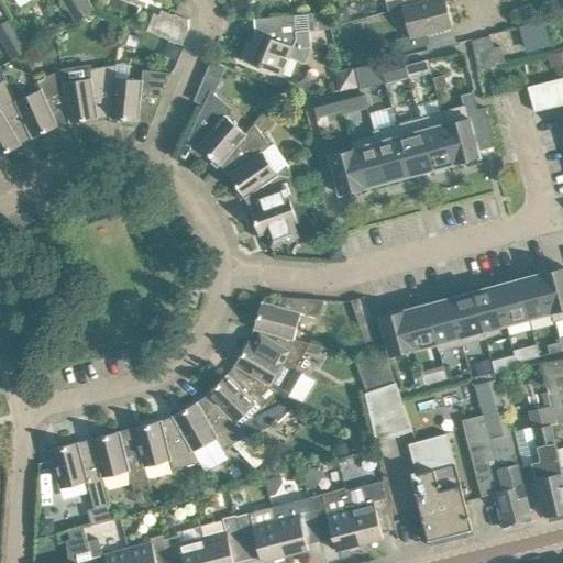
[(95,10),(88,0),(62,0),(75,22),(95,10)]
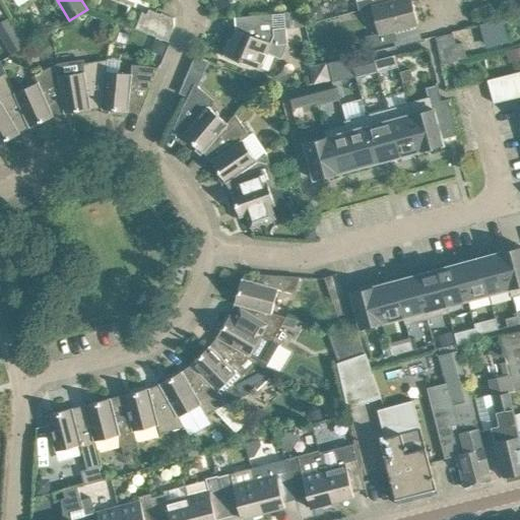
[(235,0),(213,0),(218,8),(235,0)]
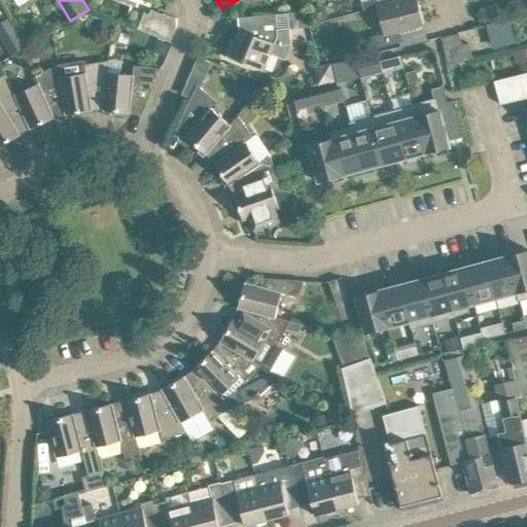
[(392,0),(361,0),(364,10),(379,7),(393,2),(392,0)]
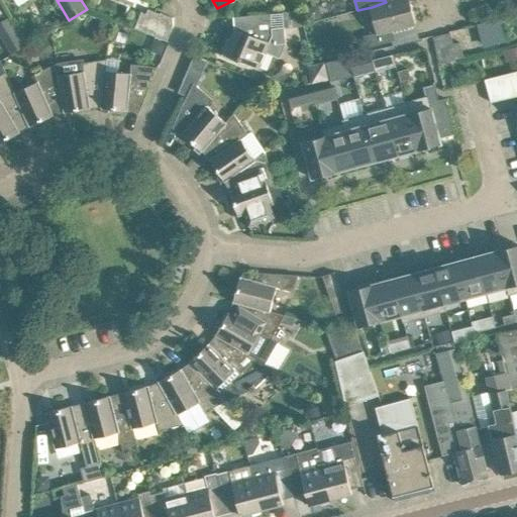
[(414,24),(408,0),(395,0),(386,2),(372,7),(378,32),(364,36),(367,47),(395,40),(392,30),(414,24)]
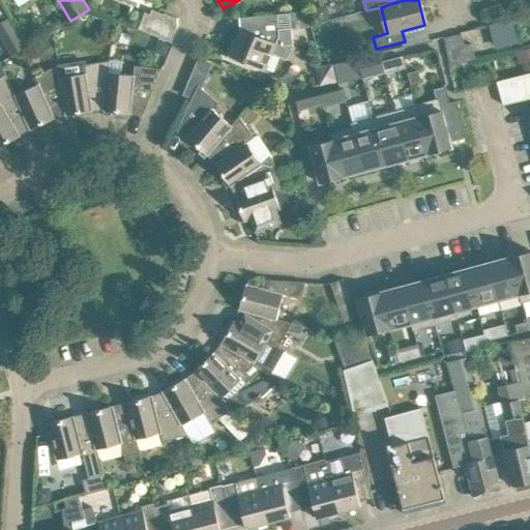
[(327,5),(313,8),(317,23),(330,19),(327,5)]
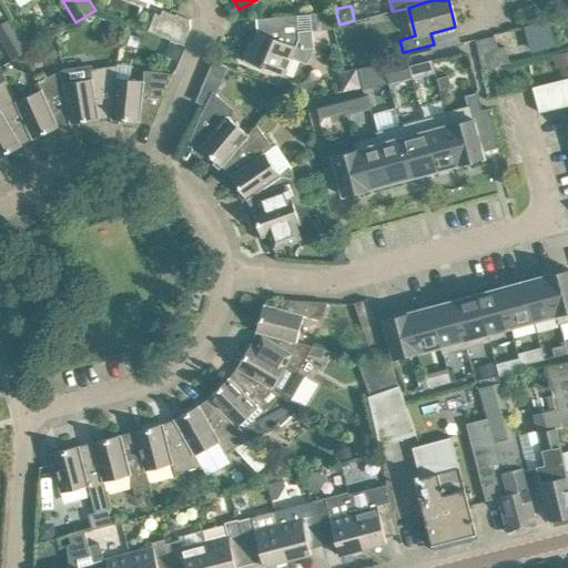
[(183,46),(190,28),(190,20),(176,14),(175,16),(163,10),(161,16),(155,13),(148,31),(183,46)]
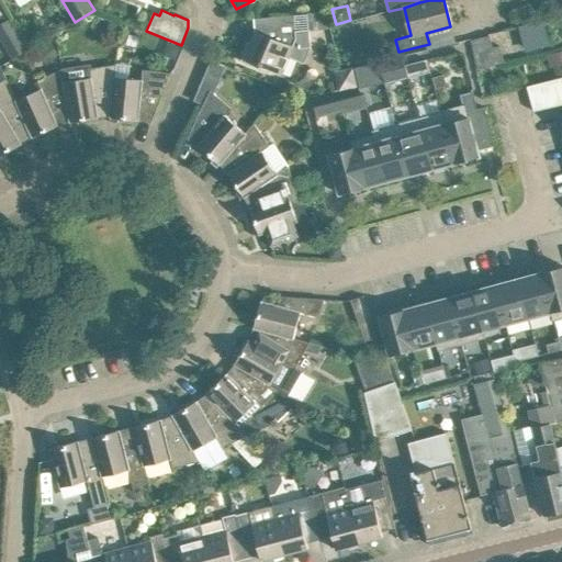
[(307,14),(294,15),(277,17),(278,32),(276,41),(256,32),(250,43),(247,42),(239,60),(261,69),(262,66),(282,75),(289,57),(304,64),(310,51),(307,14)]
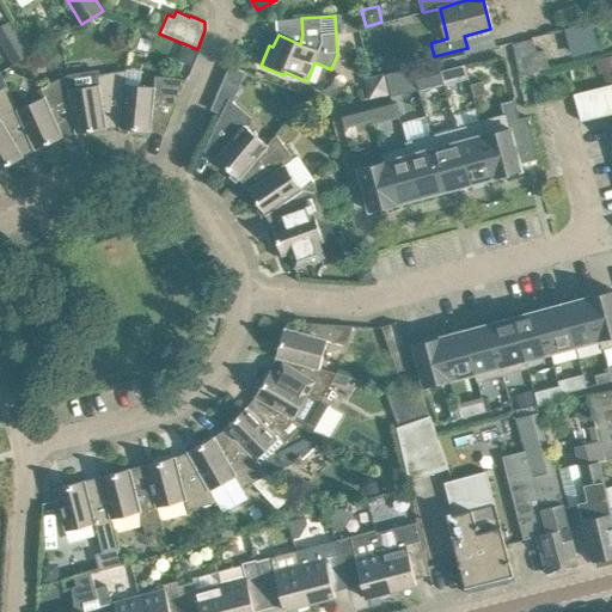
[(26,44),(11,22),(0,28),(0,40),(14,63),(31,54),(26,44)]
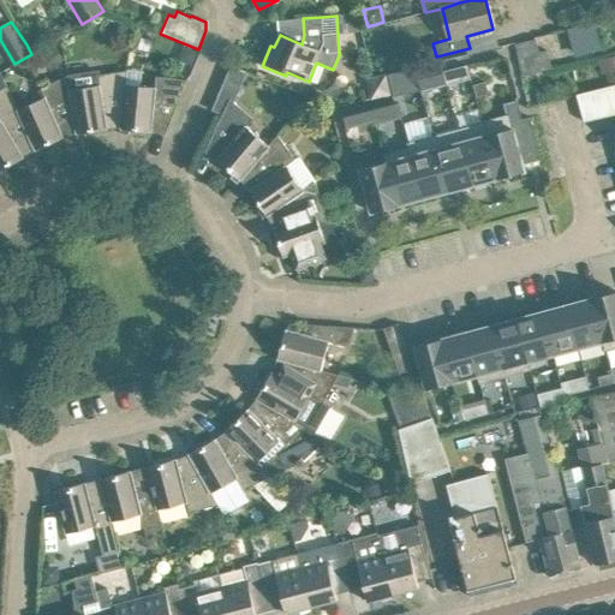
[(120,23),(113,39),(124,43),(131,28),(120,23)]
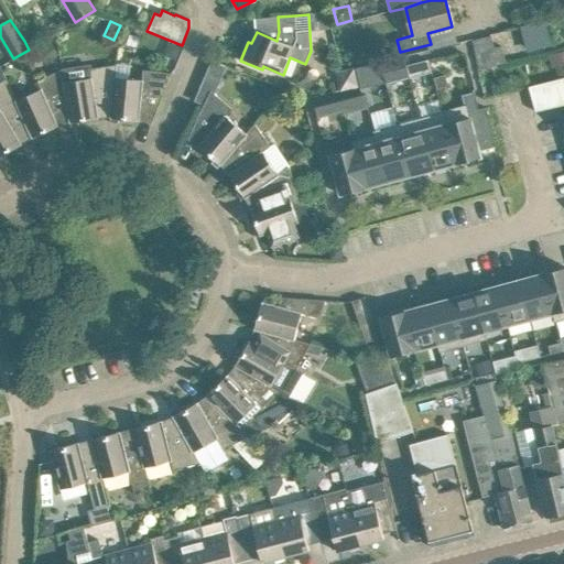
[(34,35),(24,41),(29,50),(39,43),(34,35)]
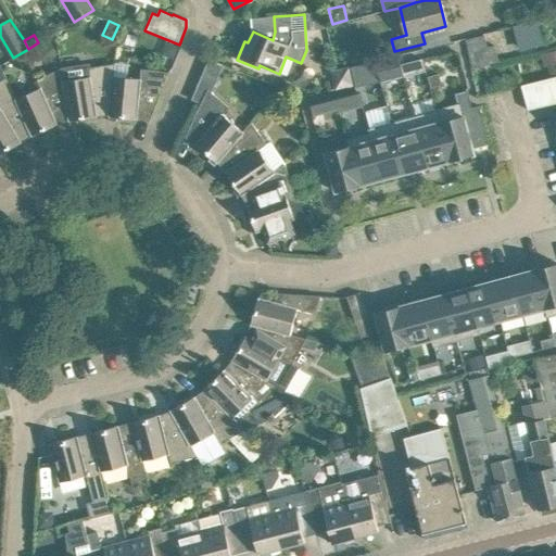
[(494,46),(492,46),(491,47),(488,35),(468,39),(475,67),(498,62),(494,46)]
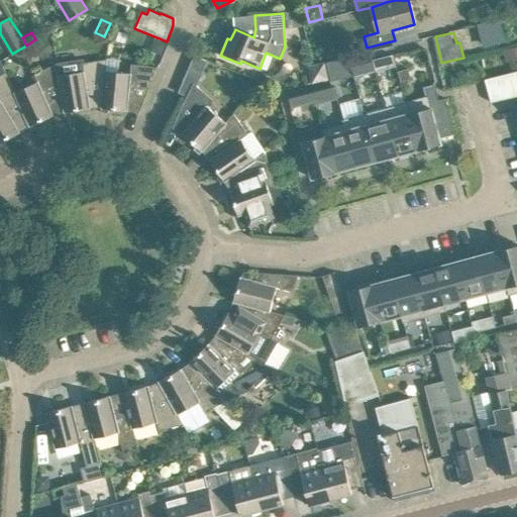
[(154,39),(150,49),(161,55),(166,43),(154,39)]
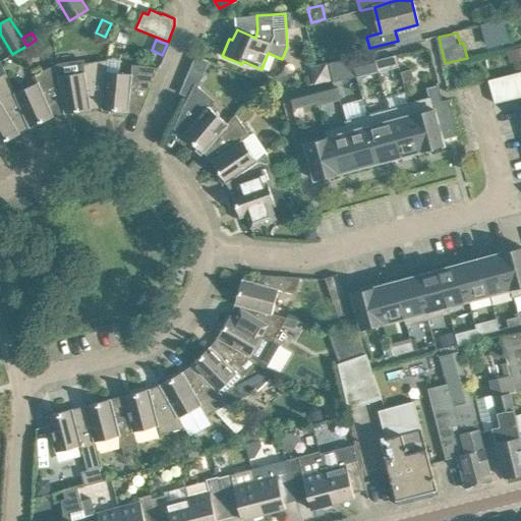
[(47,42),(35,51),(43,61),(55,53),(47,42)]
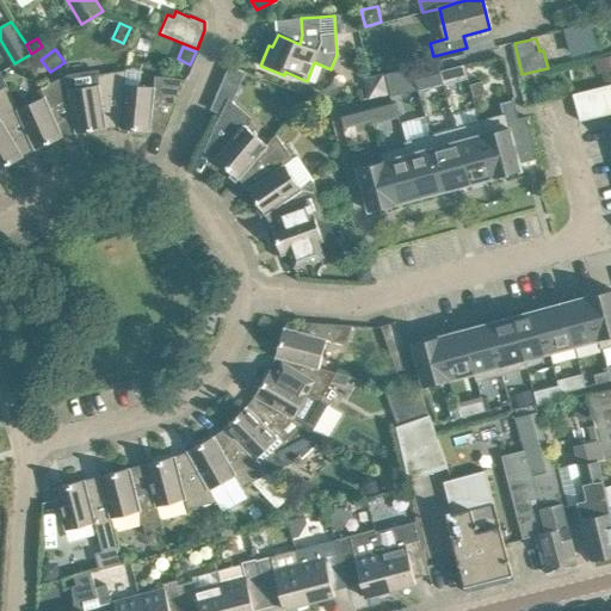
[(610,53),(594,57),(598,72),(610,68),(610,53)]
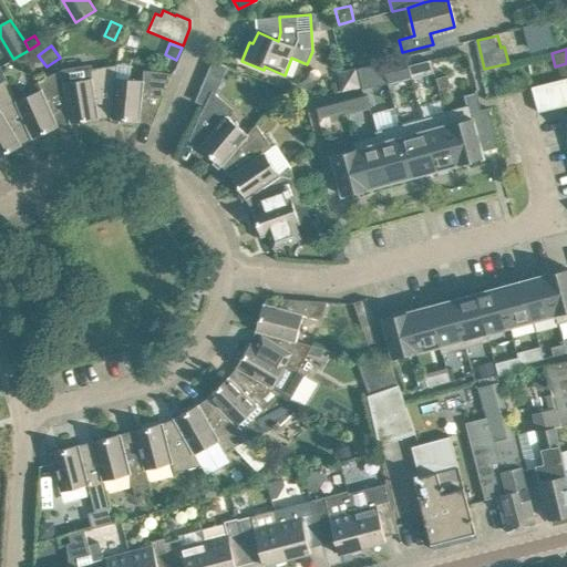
[(406,58),(382,63),(388,82),(389,85),(412,79),(409,66),(406,58)]
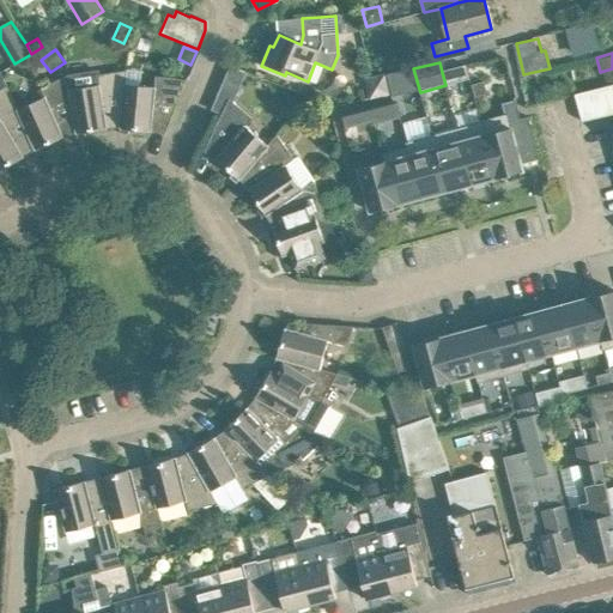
[(466,65),(442,72),(445,85),(469,79),(466,65)]
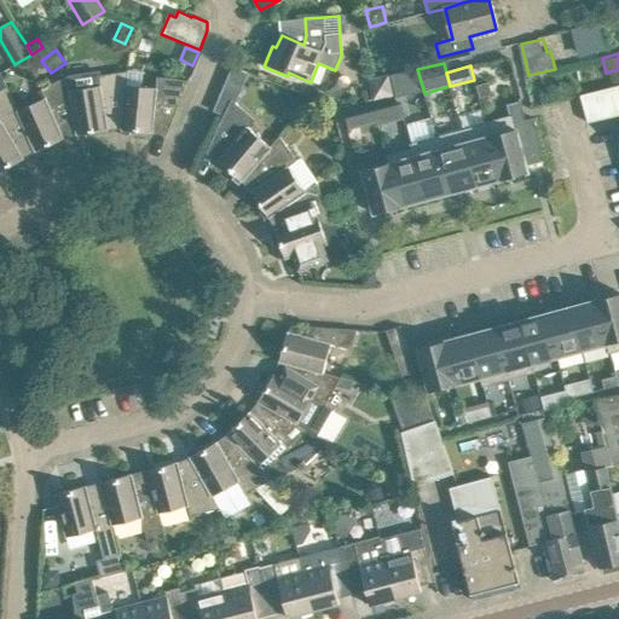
[(121,129),(125,85),(126,85),(128,71),(98,76),(98,73),(94,69),(70,74),(68,76),(70,91),(69,91),(76,136),(108,131),(121,129)]
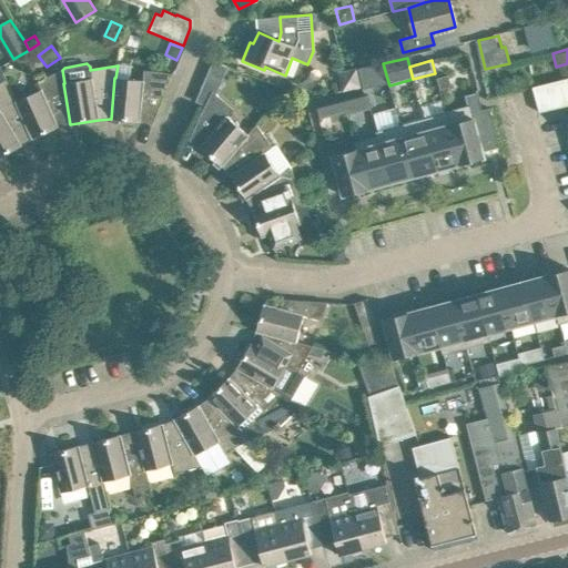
[(383,63),(358,69),(363,88),(363,89),(365,89),(388,82),(383,63)]
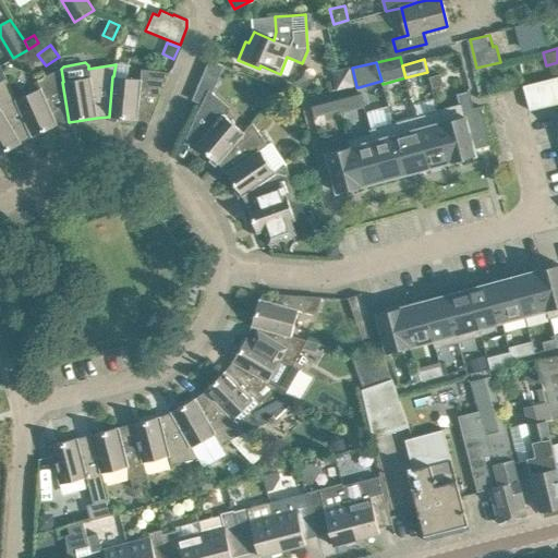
[(0,156),(32,137),(14,100),(1,65),(0,65),(0,156)]
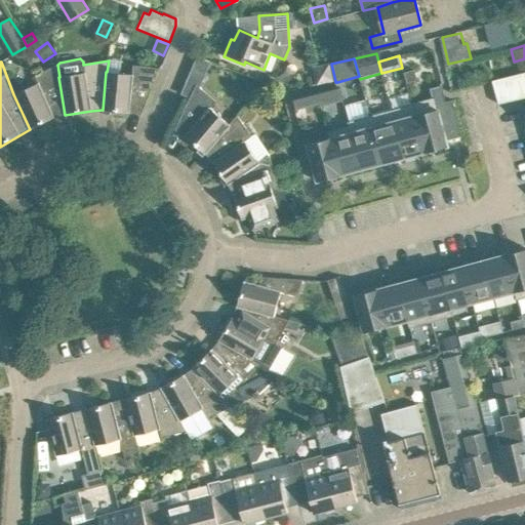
[(65,115),(58,77),(59,77),(57,65),(34,76),(38,83),(13,94),(30,129),(54,118),(65,115)]
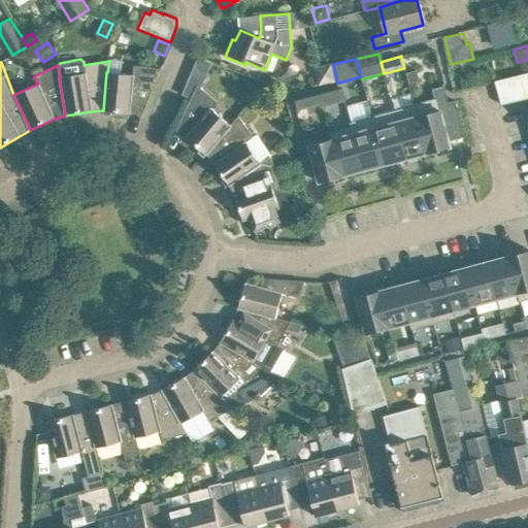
[(335,80),(331,65),(315,69),(319,85),(335,80)]
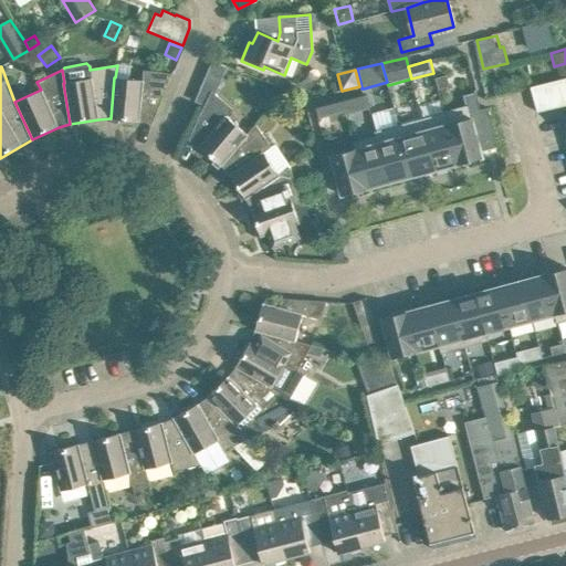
[(152,125),(171,74),(144,71),(143,81),(115,77),(114,77),(111,118),(139,122),(152,125)]
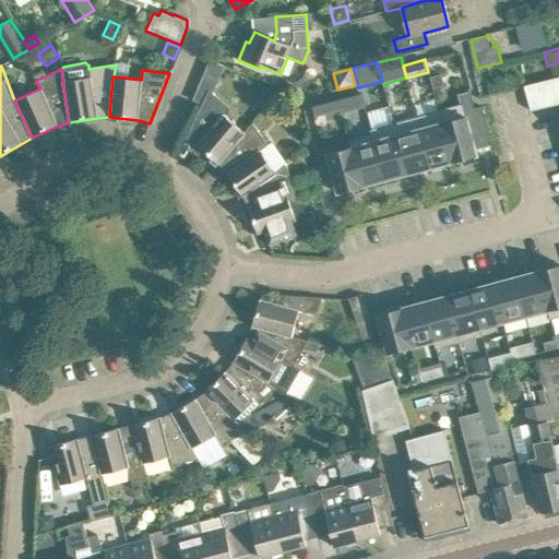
[(441,74),(430,78),(433,88),(444,85),(441,74)]
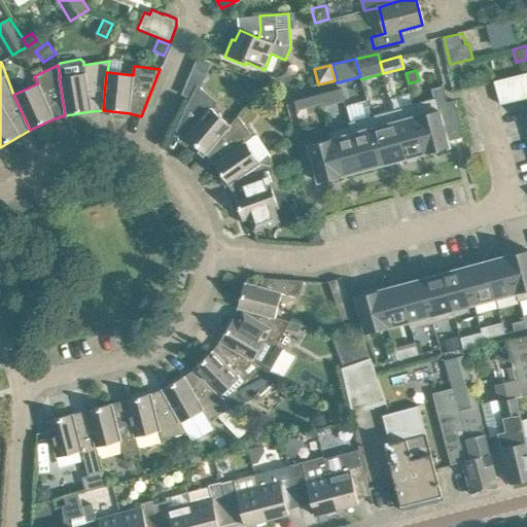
[(526,73),(495,81),(500,104),(526,98),(526,73)]
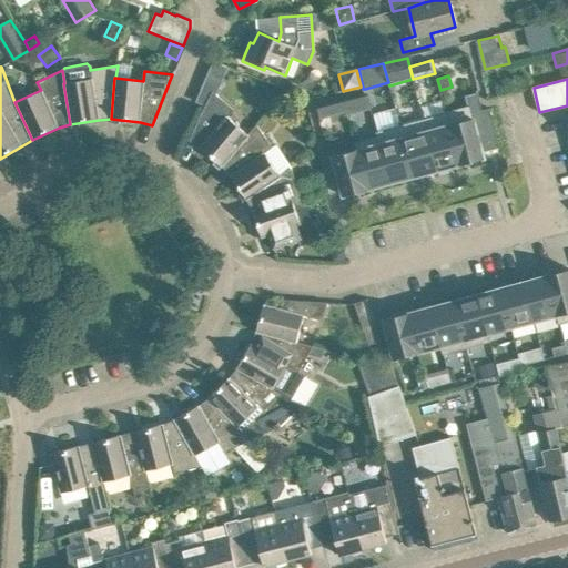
[(249,135),(249,134),(227,117),(234,110),(215,94),(217,89),(204,82),(196,102),(205,105),(189,141),(200,148),(222,168),(249,135)]
